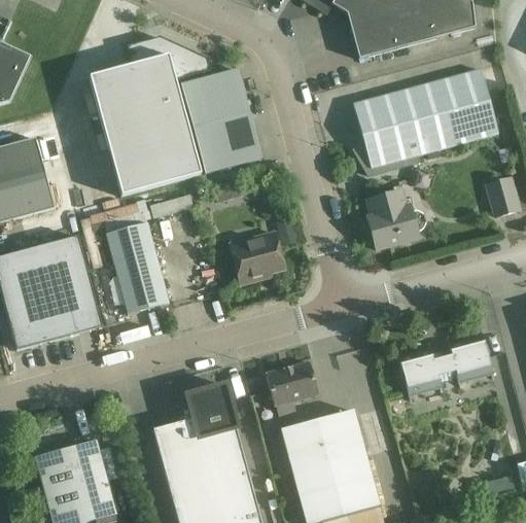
[(347,12),(359,58),(476,27),(472,1),(470,0),(304,0),(326,13),(332,3),(347,12)]
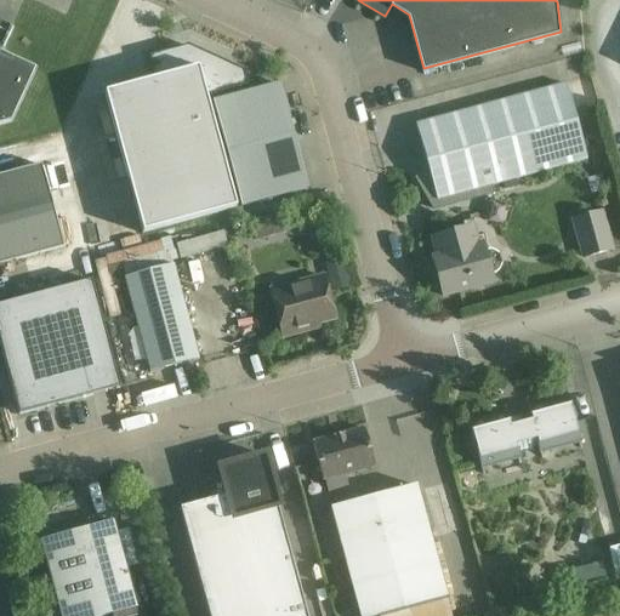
[(0,120),(12,118),(27,85),(38,63),(3,47),(15,23),(12,22),(9,29),(0,24),(0,120)]
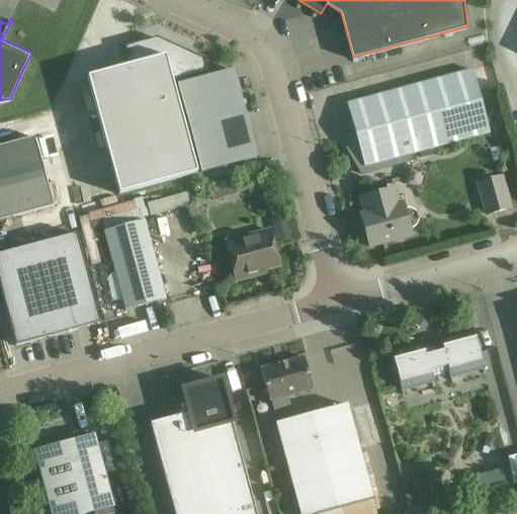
[(173,78),(208,69),(204,57),(200,54),(199,55),(158,35),(142,39),(141,38),(124,44),(131,63),(88,75),(120,191),(198,170),(173,78)]
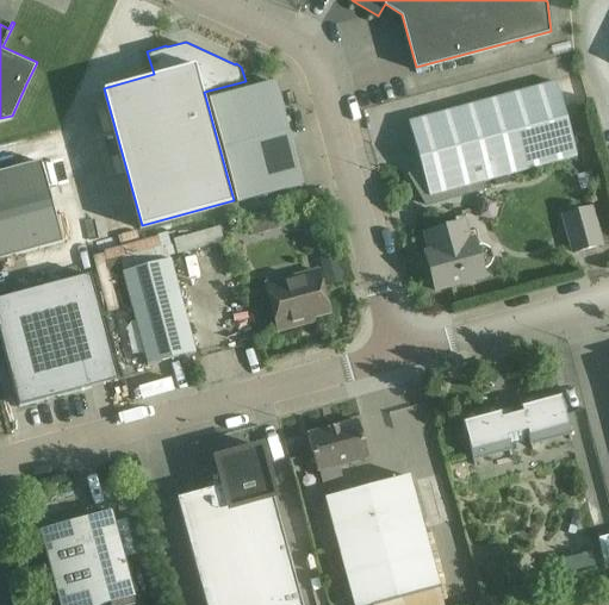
[(303,181),(275,78),(210,95),(238,199),(303,181)]
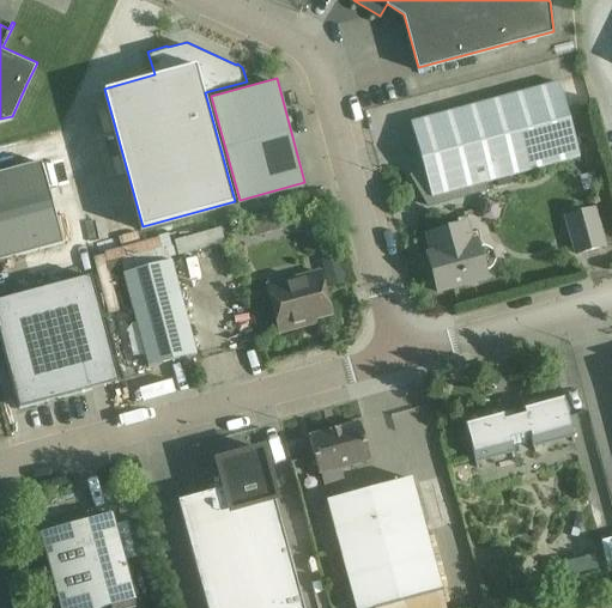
[(429,202),(472,190),(486,187),(485,181),(580,154),(559,79),(411,120),(422,158),(412,172),(429,202)]
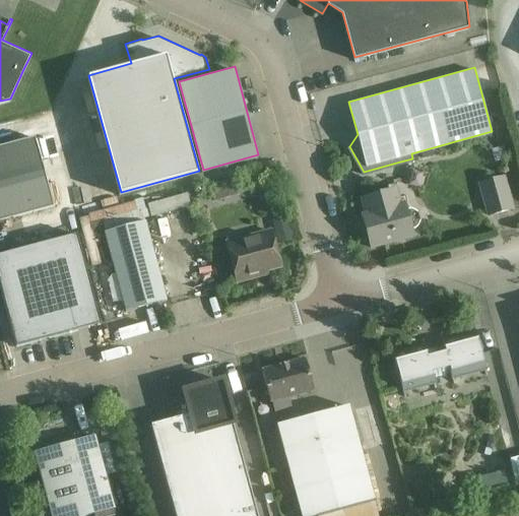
[(0,218),(54,204),(36,135),(0,144),(0,218)]
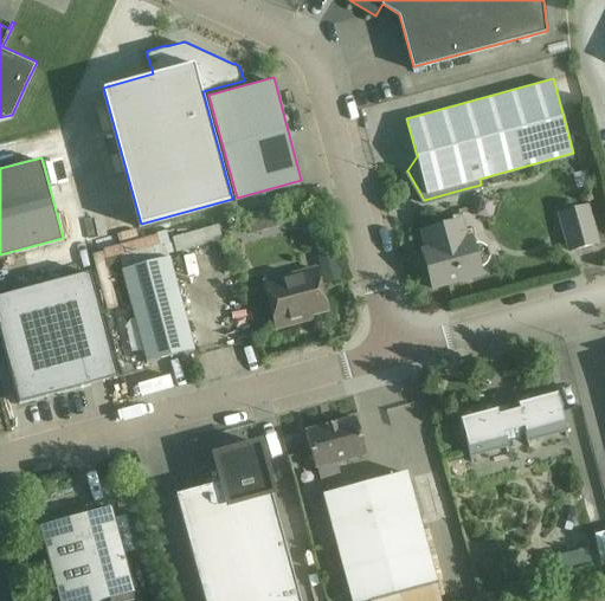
[(598,240),(589,202),(560,209),(570,247),(598,240)]
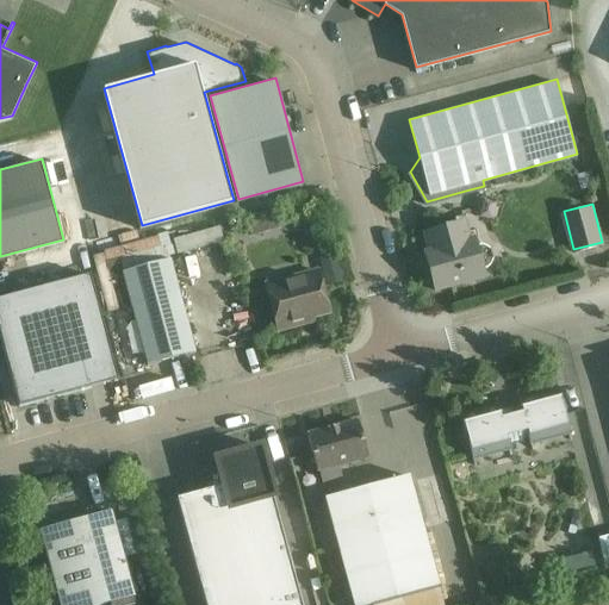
[(485,274),(483,266),(488,263),(491,261),(493,256),(491,247),(485,243),(482,242),(477,243),(474,236),(470,237),(465,219),(426,230),(430,248),(426,250),(436,287),(485,274)]
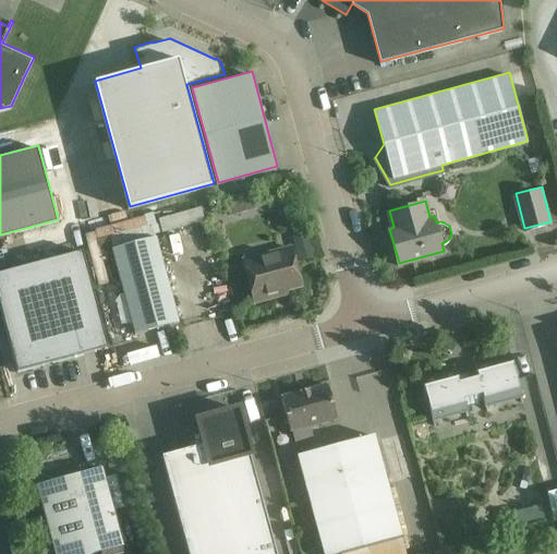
[(310,229),(293,233),(300,257),(316,253),(310,229)]
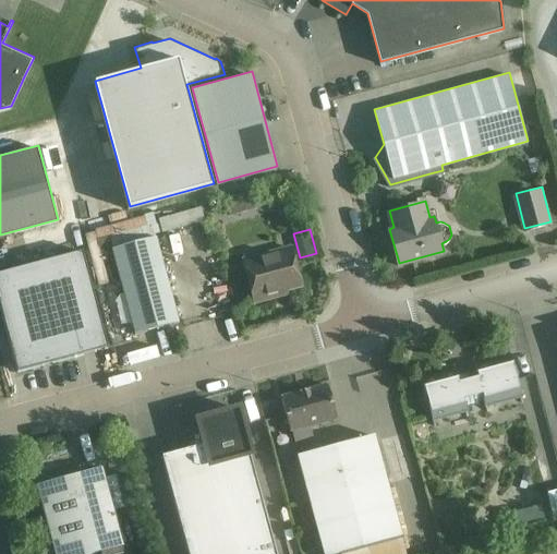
[(156,235),(112,247),(136,333),(179,321),(156,235)]
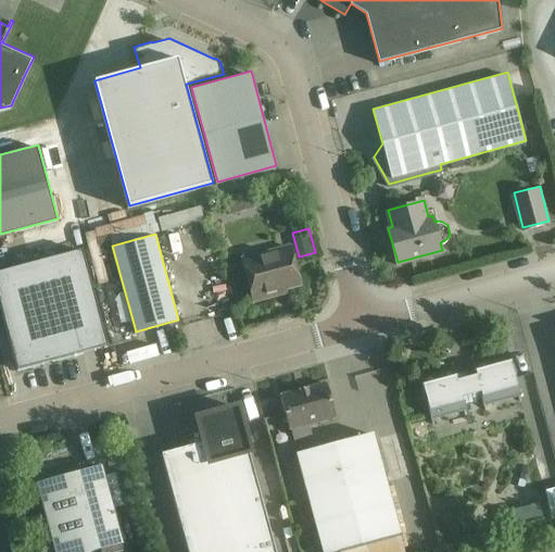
[(254,299),(274,293),(287,290),(287,287),(301,283),(291,245),(243,258),(254,299)]
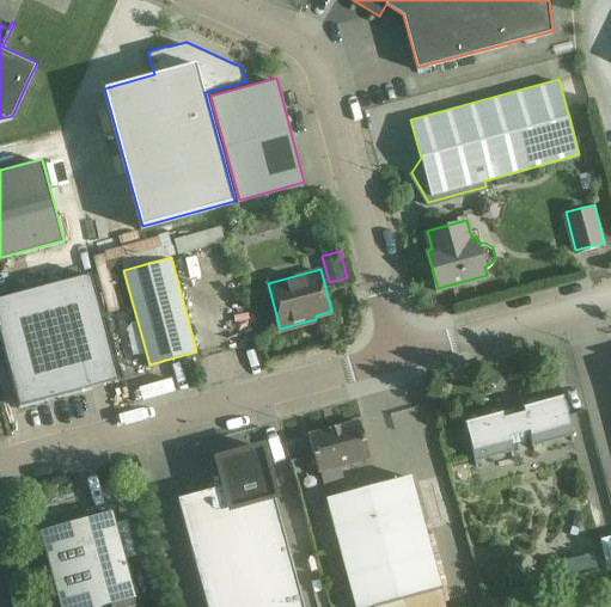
[(0,295),(0,330),(20,405),(120,378),(91,271),(0,295)]
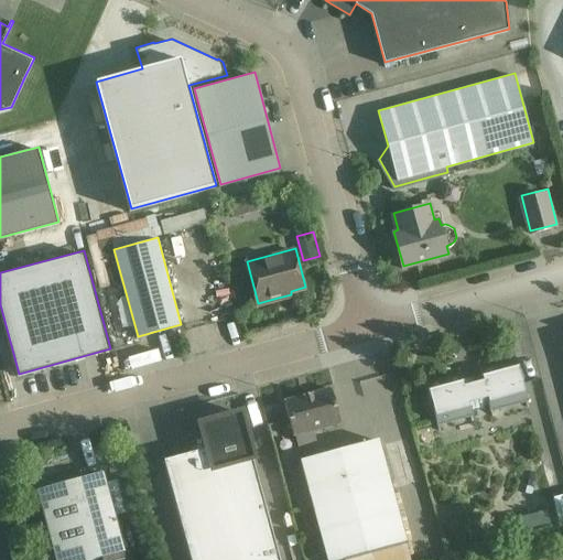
[(425,376),(432,397),(440,428),(441,428),(440,422),(471,413),(473,419),(474,419),(471,409),(490,404),(493,413),(494,413),(493,408),(527,399),(528,405),(529,404),(516,352),(513,353),(516,358),(482,367),(480,362),(479,362),(482,372),(463,377),(459,367),(458,367),(459,373),(429,381),(428,376),(425,376)]
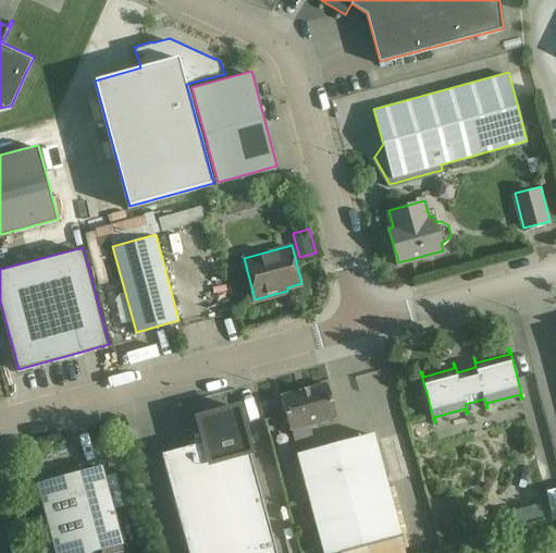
[(336,416),(328,382),(282,394),(291,428),(336,416)]
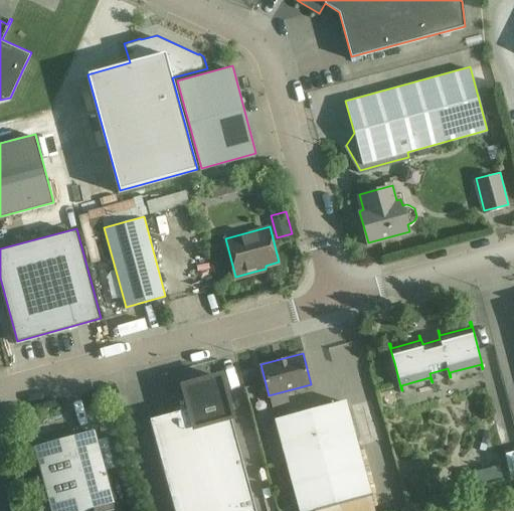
[(150,418),(174,510),(255,510),(231,418),(232,417),(221,374),(182,385),(189,408),(150,418)]
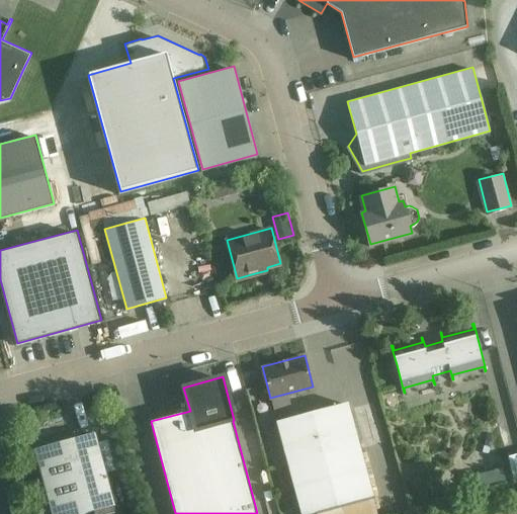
[(300,513),(309,513),(373,497),(348,402),(276,422),(300,513)]
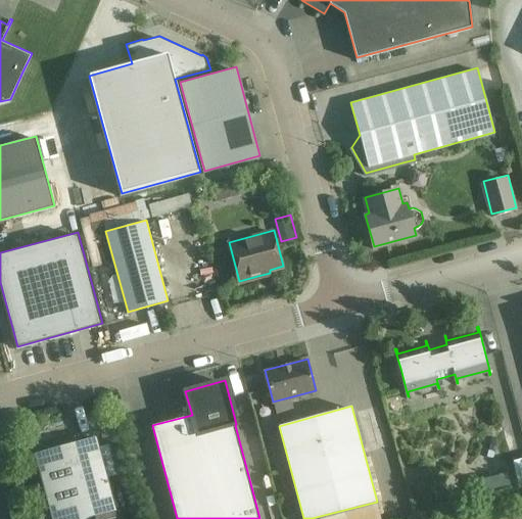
[(80,518),(116,510),(101,457),(96,437),(36,454),(41,473),(52,518),(80,518)]
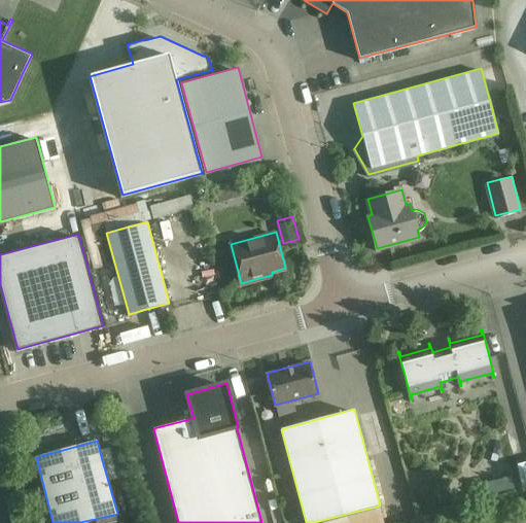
[(525,460),(517,463),(523,487),(525,486),(525,460)]
